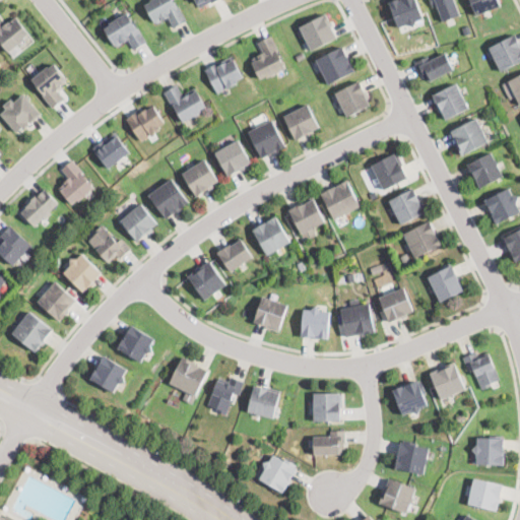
[(174,0),(177,5),(180,4),(188,20),(175,26),(169,15),(154,22),(145,3),(151,0),(174,0)]
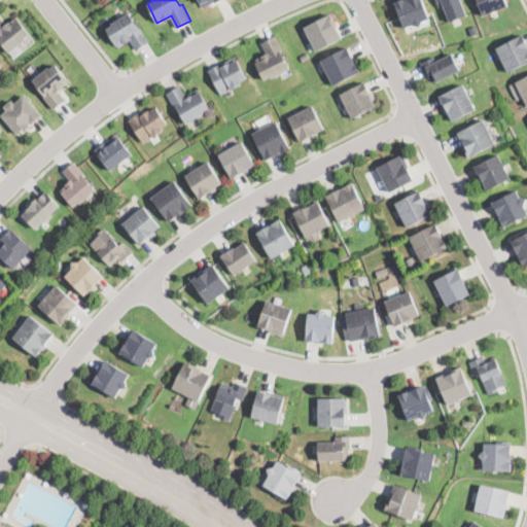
[(422,0),(429,16),(422,20),(420,26),(414,23),(403,27),(393,1),(395,0),(422,0)]
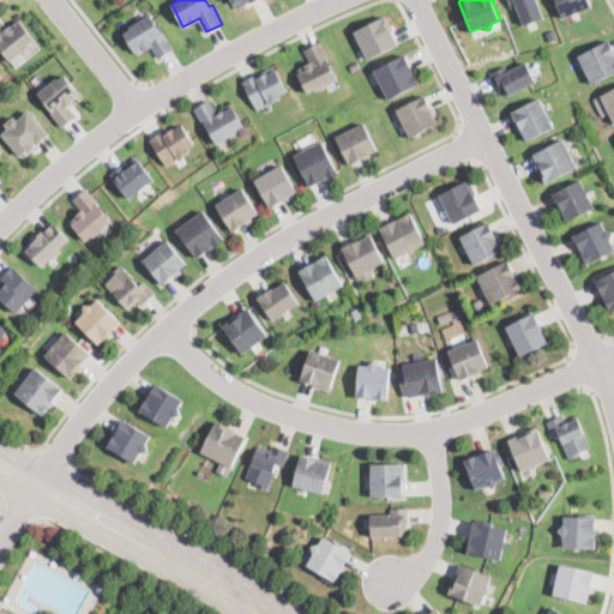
[(537,0),(545,16),(524,24),(517,5),(510,7),(506,0),(537,0)]
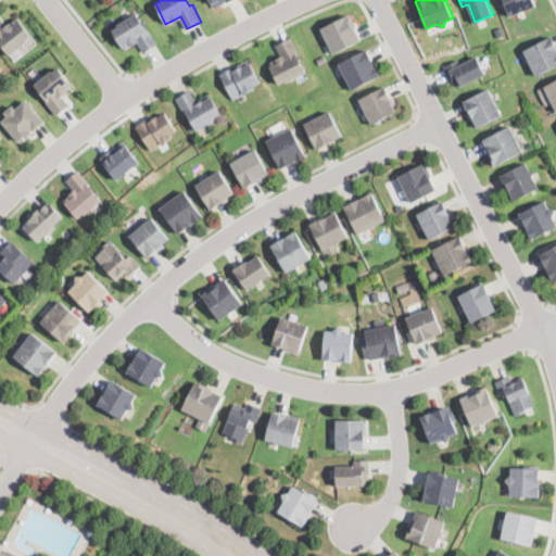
[(509,14),(503,0),(533,0),(535,4),(509,14)]
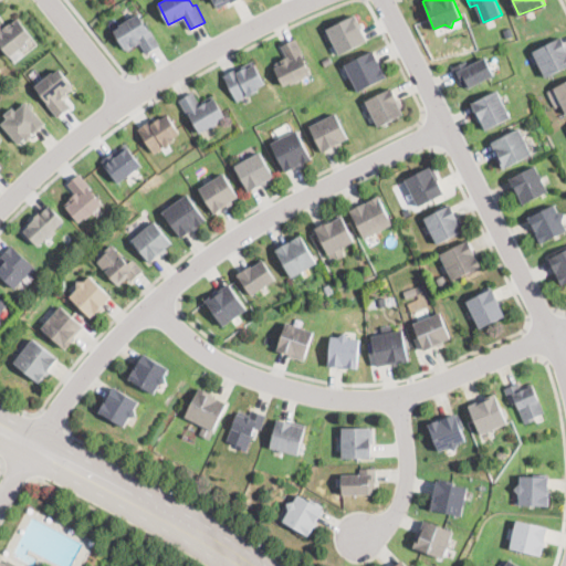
[(159,44),(147,51),(140,41),(126,50),(113,29),(119,25),(119,24),(139,12),(159,44)]
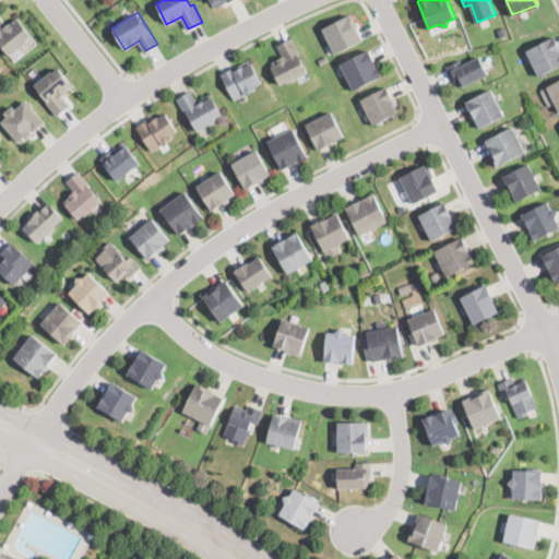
[(364,39),(336,52),(323,28),(351,14),(364,39)]
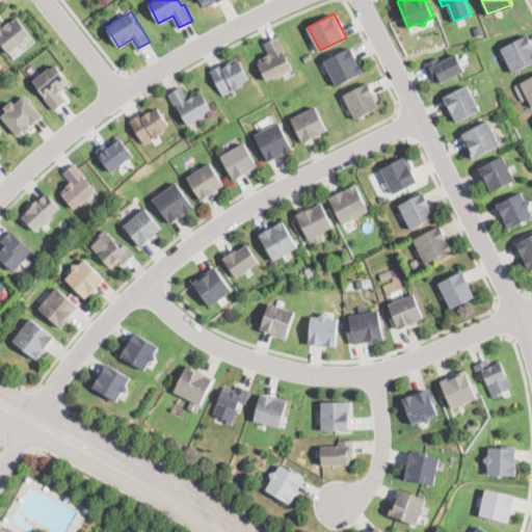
[(17,15),(29,32),(25,35),(26,37),(6,53),(0,44),(0,18),(4,24),(17,15)]
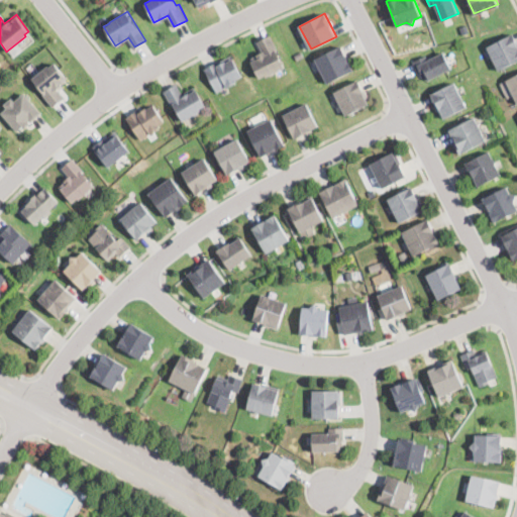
[(516,59),(499,69),(487,45),(513,32),(516,40),(516,59)]
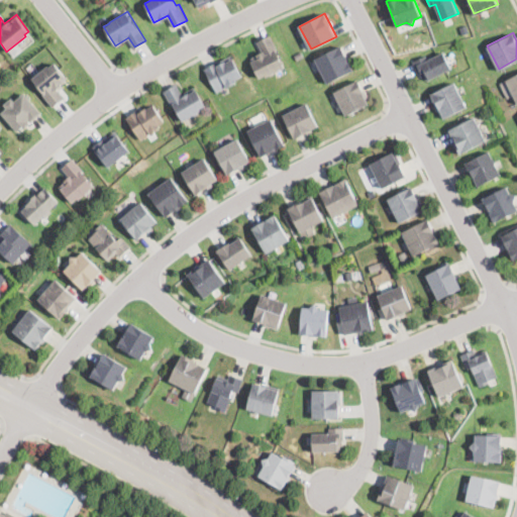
[(267,75),(266,74),(260,77),(250,57),(263,50),(257,40),(271,34),(286,66),(267,75)]
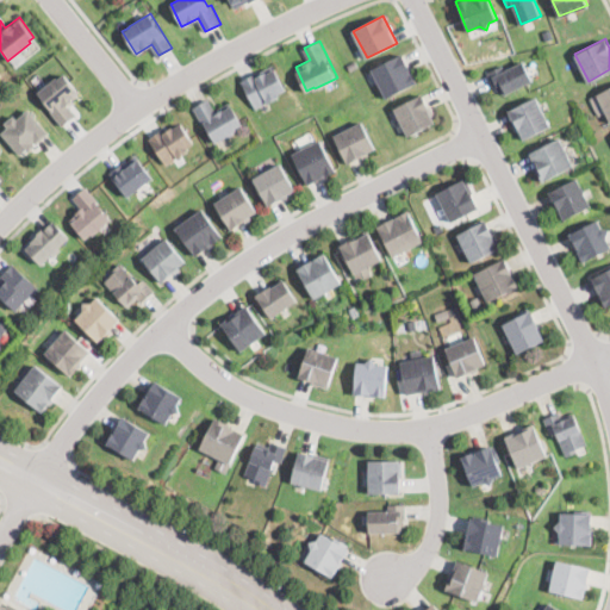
[(416,83),(386,99),(372,70),(402,55),(416,83)]
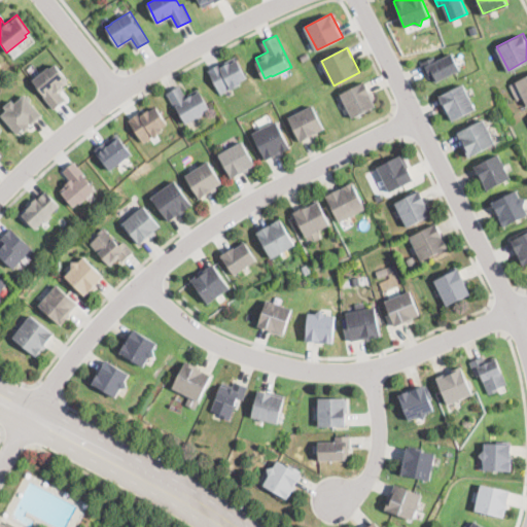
[(310,56),(303,60),(301,56),(307,51),(310,56)]
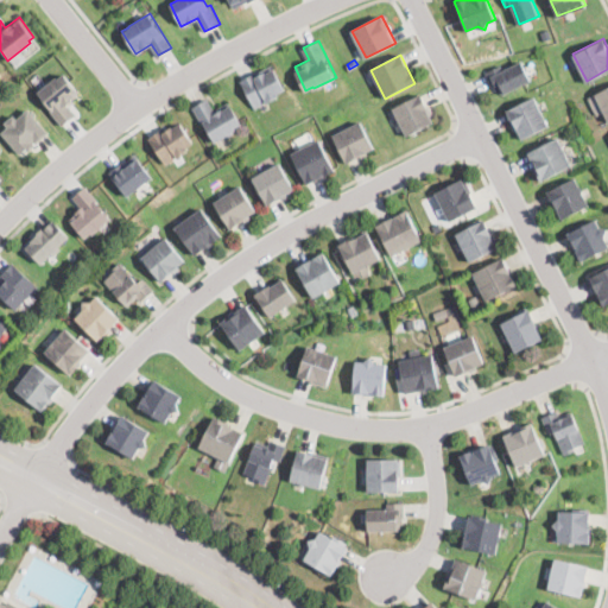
[(531,78),(504,93),(500,92),(499,88),(495,89),(494,84),(493,86),(486,71),(501,64),(504,69),(521,59),(531,78)]
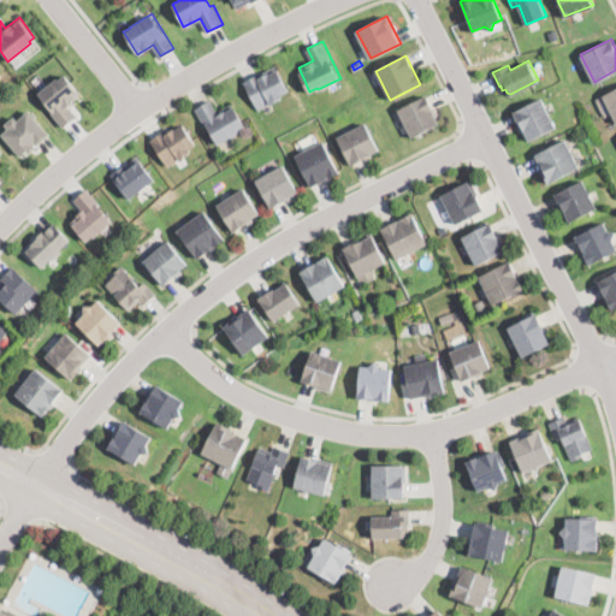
[(278,69),(288,89),(280,93),(282,96),(260,108),(246,80),(255,75),(256,77),(268,72),(268,73),(278,69)]
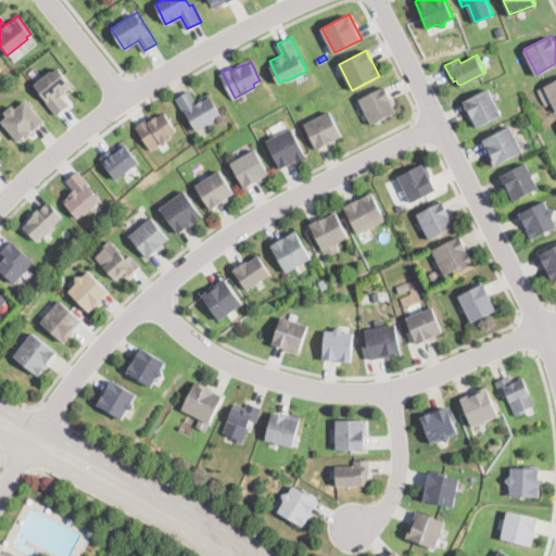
[(58,68),(71,84),(62,90),(71,101),(57,112),(34,83),(50,70),(52,73),(58,68)]
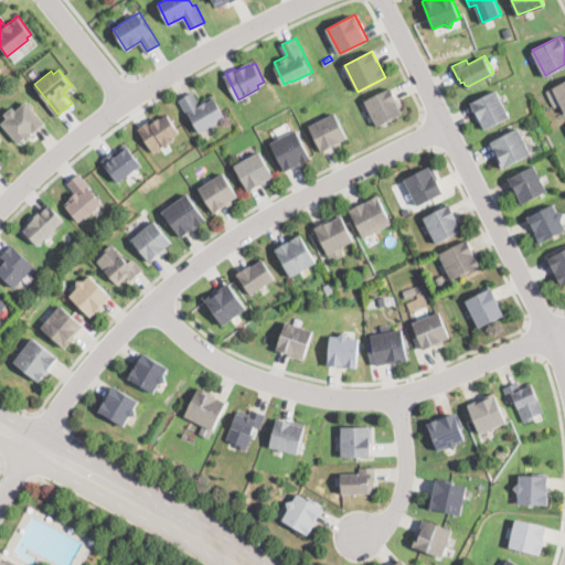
[(564,109),(562,103),(554,106),(546,89),(553,87),(564,81),(564,109)]
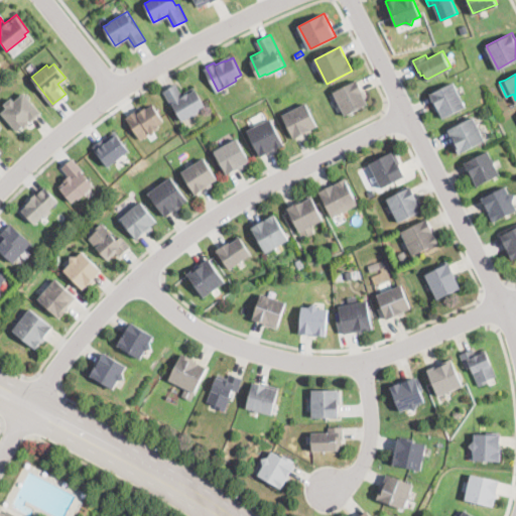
[(362,92),(363,93),(364,92),(367,97),(364,98),(368,105),(345,116),(334,93),(357,81),(362,92)]
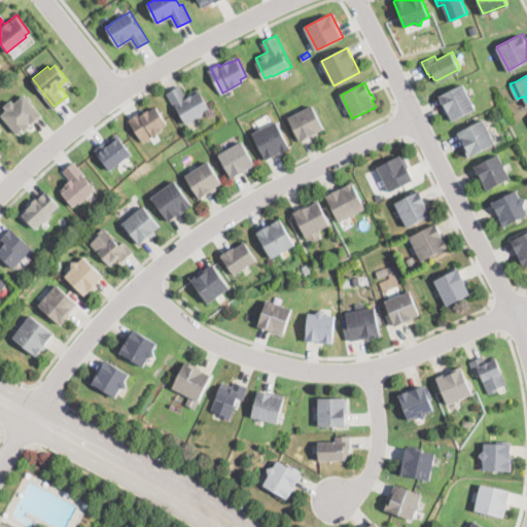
[(180,83),(187,97),(199,91),(209,107),(204,109),(205,111),(184,124),(166,92),(180,83)]
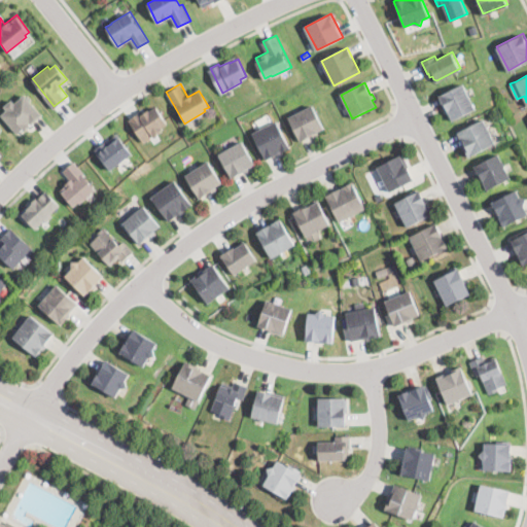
[(476,109),(452,121),(448,113),(446,114),(436,97),(462,83),(476,109)]
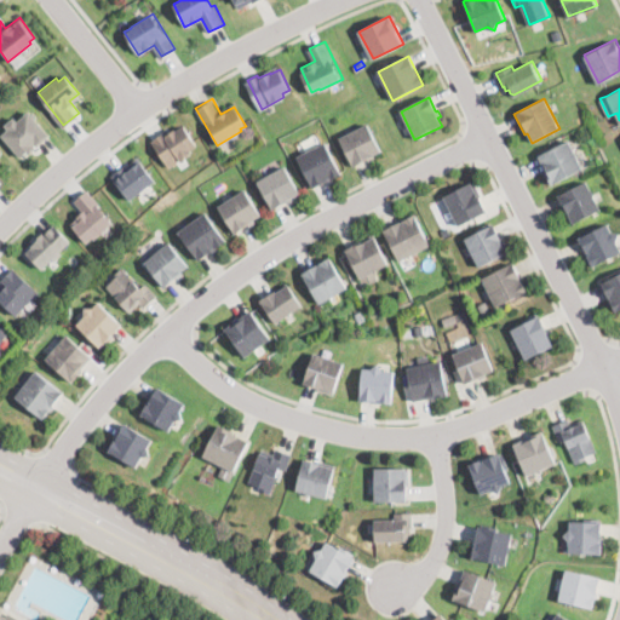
[(29,110),(49,132),(47,133),(50,136),(30,153),(28,150),(21,156),(3,135),(9,128),(5,125),(15,115),(18,120),(29,110)]
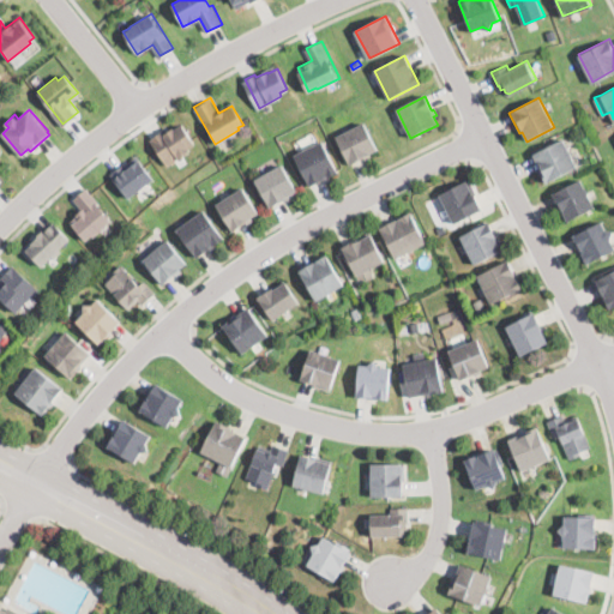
[(182,122),(196,143),(188,148),(190,150),(188,151),(190,152),(179,158),(179,157),(176,158),(178,161),(173,163),(172,162),(167,166),(150,139),(164,130),(166,132),(174,126),(174,128),(182,122)]
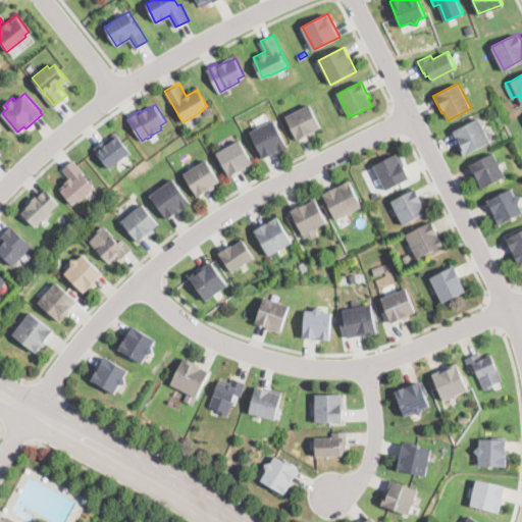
[(315,134),(310,137),(309,135),(298,141),(285,116),(309,104),(321,127),(314,132),(315,134)]
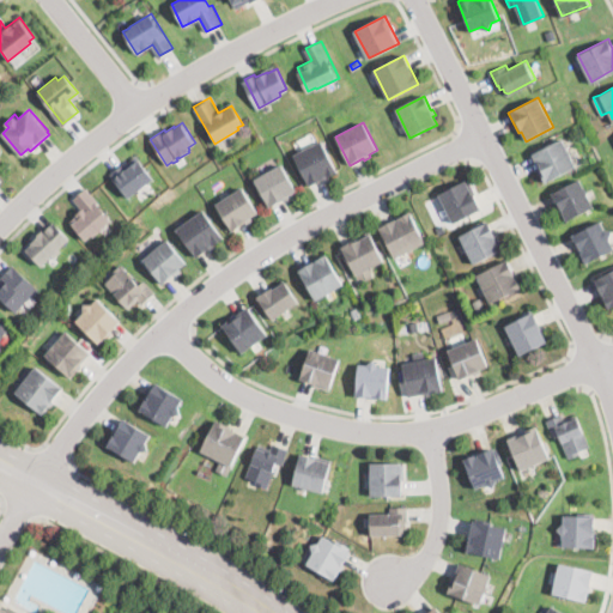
[(338,173),(310,187),(292,153),(321,139),(338,173)]
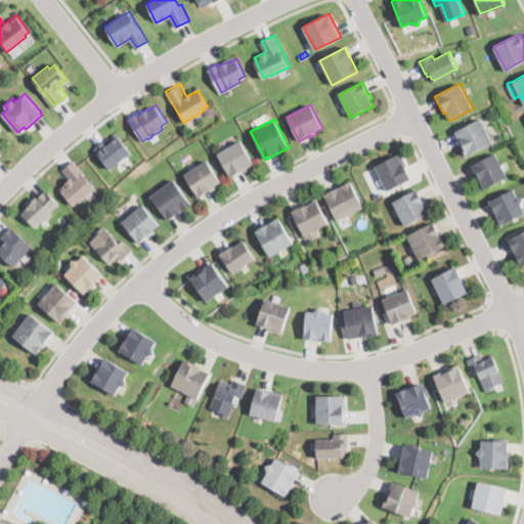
[(491,142),(467,156),(454,132),(480,119),(491,142)]
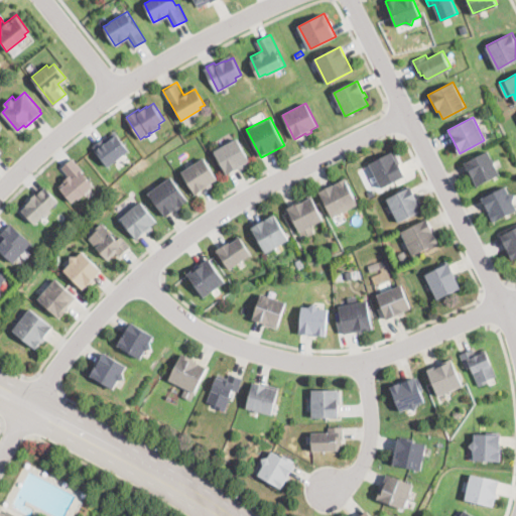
[(116,130),(130,149),(108,165),(97,150),(96,150),(92,145),(104,137),(105,138),(116,130)]
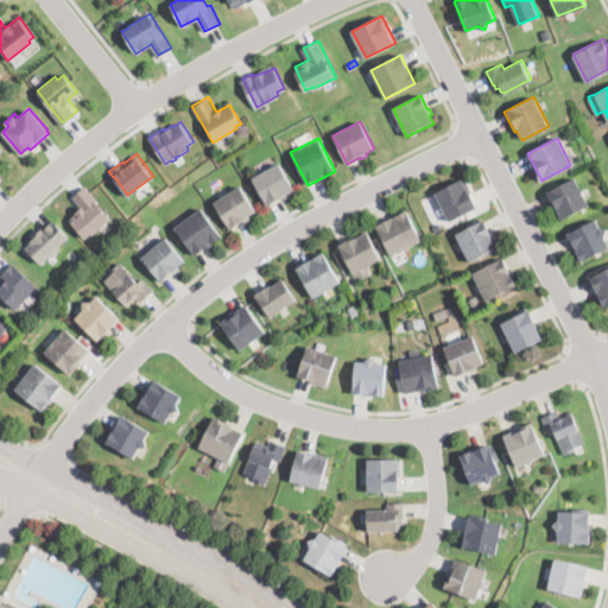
[(289,196),(283,200),(282,201),(280,198),(267,206),(252,178),(279,163),(293,189),(286,194),(289,196)]
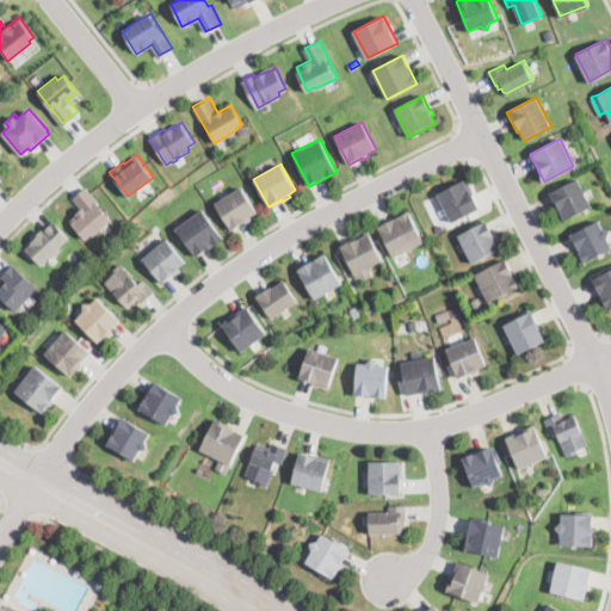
[(480,209),(451,222),(437,193),(467,179),(474,193),(473,193),(480,209)]
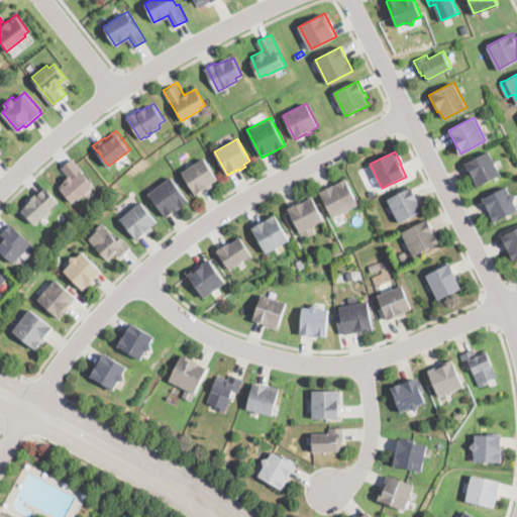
[(500,175),(478,186),(475,180),(472,181),(463,165),(489,151),(500,175)]
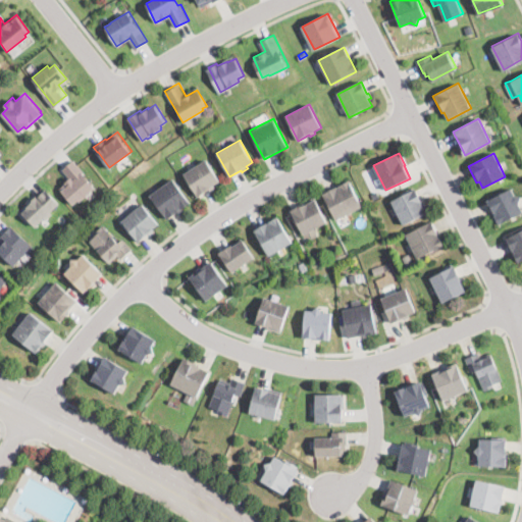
[(80,199),(77,198),(71,202),(60,188),(66,184),(64,181),(68,177),(60,167),(73,157),(85,171),(83,172),(95,187),(80,199)]
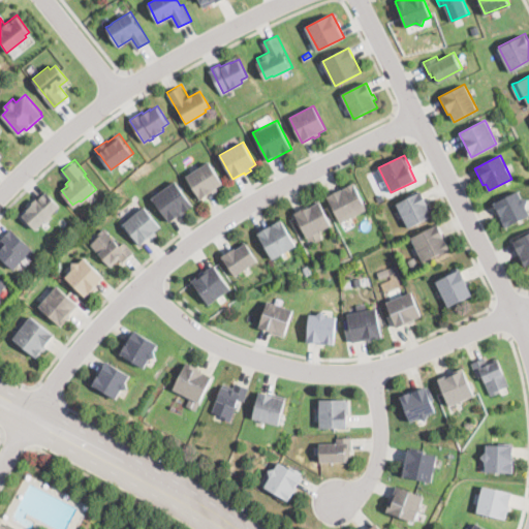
[(218,190),(213,193),(212,194),(212,192),(200,199),(186,178),(209,162),(223,184),(216,188),(218,190)]
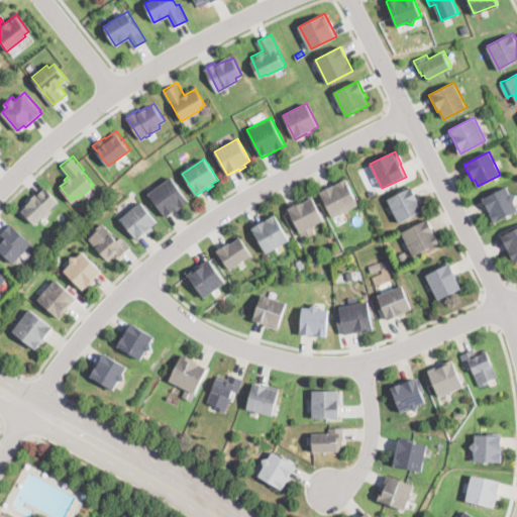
[(189,200),(181,206),(180,204),(178,205),(179,207),(166,216),(148,193),(172,176),(189,200)]
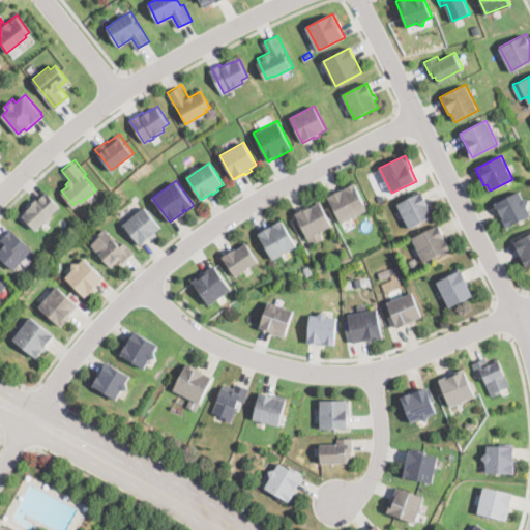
[(346,222),(342,224),(327,197),(354,183),(367,210),(346,222)]
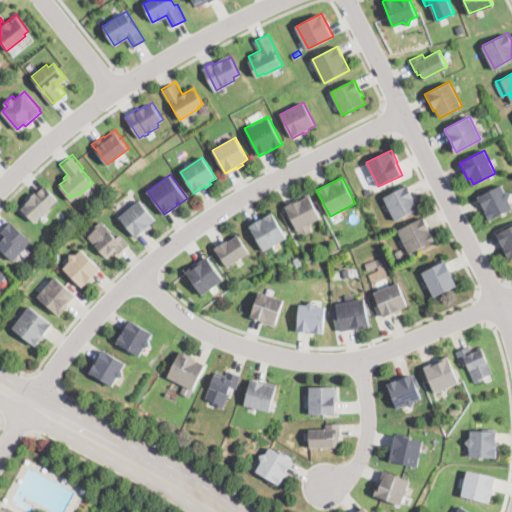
[(44,183),(58,198),(49,206),(51,208),(44,214),(43,213),(34,222),(20,207),(27,201),(26,200),(44,183)]
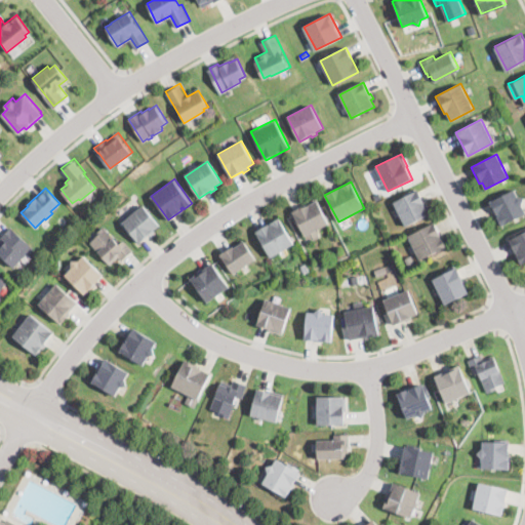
[(431,213),(405,226),(394,202),(418,190),(431,213)]
